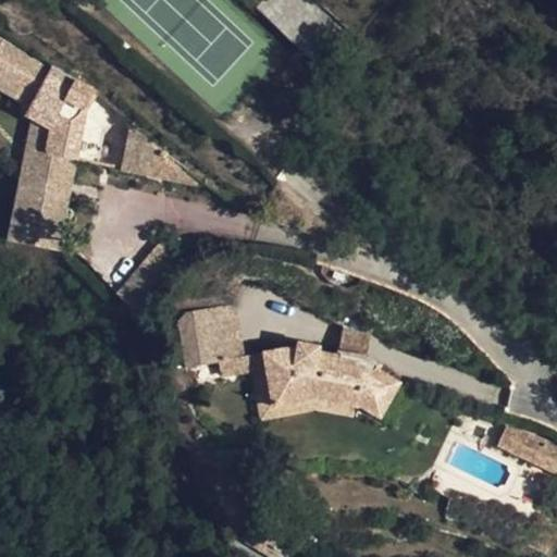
[(79,93),(44,62),(32,106),(66,109),(79,93)]
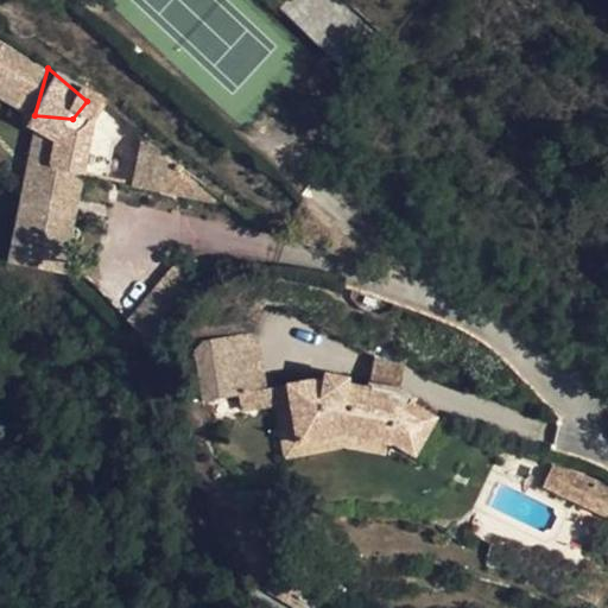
[(238,396),(241,413),(271,406),(253,330),(190,344),(204,403),(238,396)]
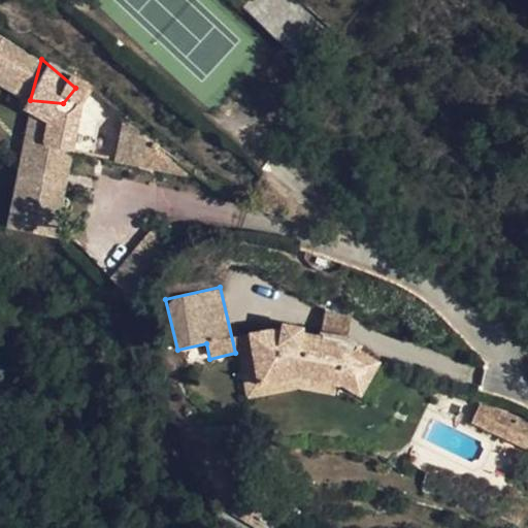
[(0,319),(4,324),(14,311),(0,297),(0,319)]
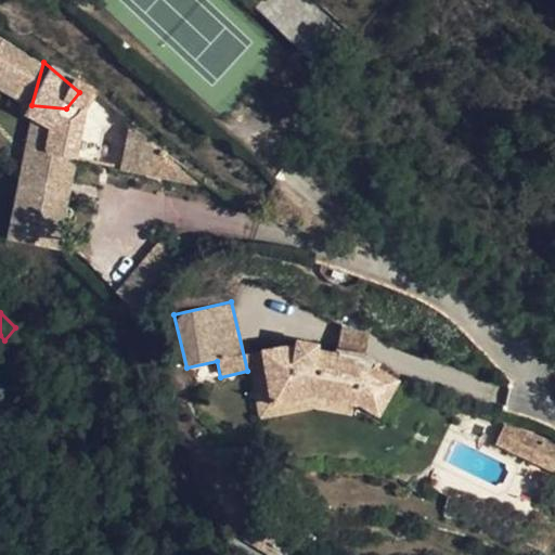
[(248,365),(257,420),(313,410),(333,412),(344,410),(388,416),(395,370),(363,365),(368,331),(339,327),(337,347),(300,343),(250,351),(248,365)]
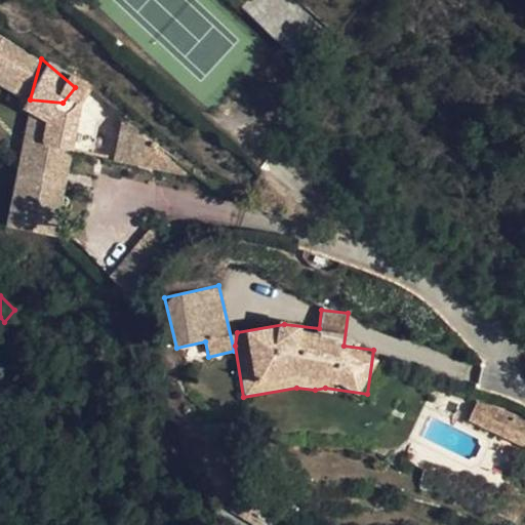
[(524,418),(476,400),(468,422),(524,444),(524,418)]
